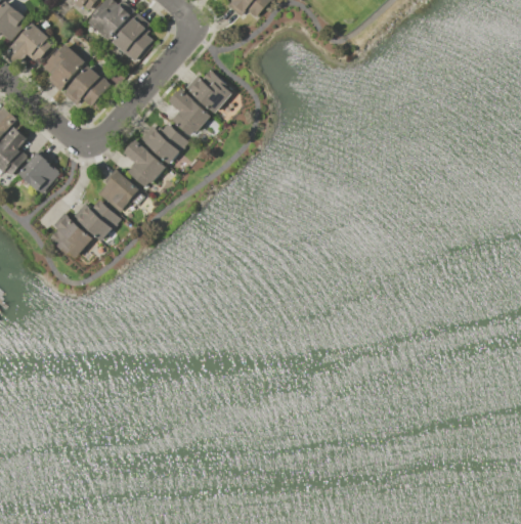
[(81,3),(74,10),(62,0),(95,0),(87,9),(81,3)]
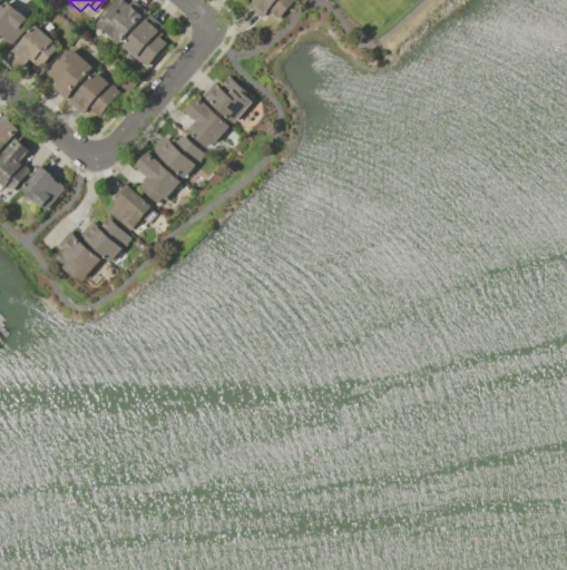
[(140,16),(124,36),(117,43),(95,25),(101,17),(99,16),(111,0),(121,0),(127,5),(130,0),(145,11),(140,16)]
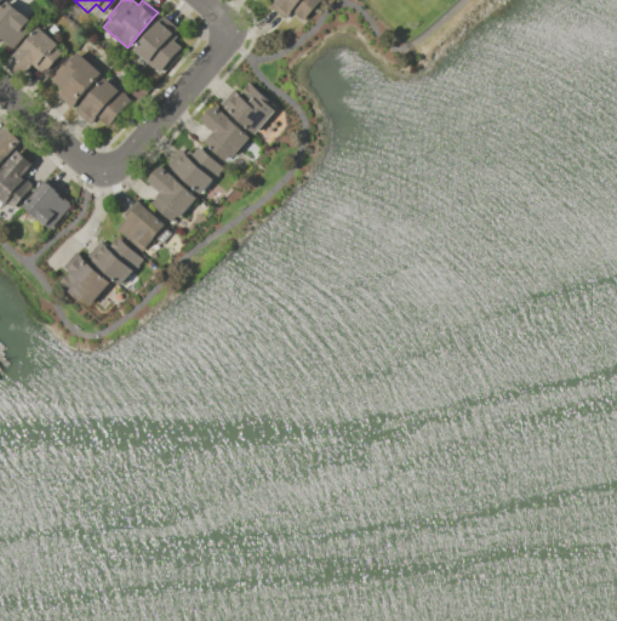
[(268,5),(272,0),(319,0),(301,21),(290,11),(283,18),(268,5)]
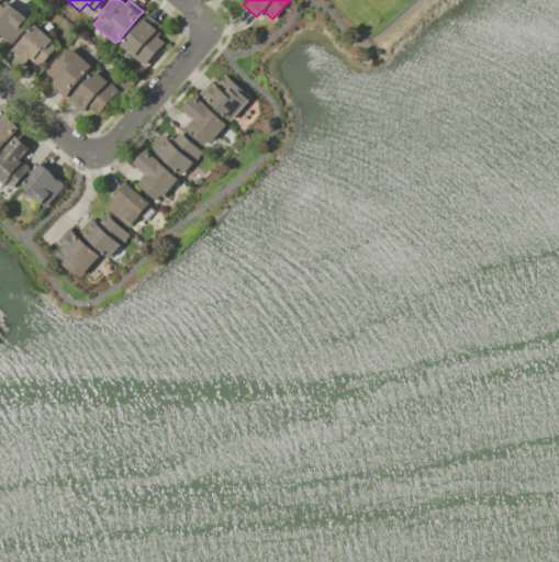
[(0,4),(3,1),(28,21),(9,43),(0,36),(0,4)]
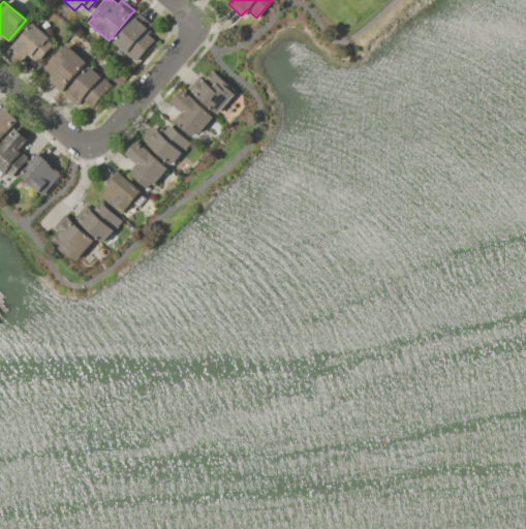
[(127,55),(112,41),(136,13),(152,27),(146,34),(154,41),(135,62),(127,55)]
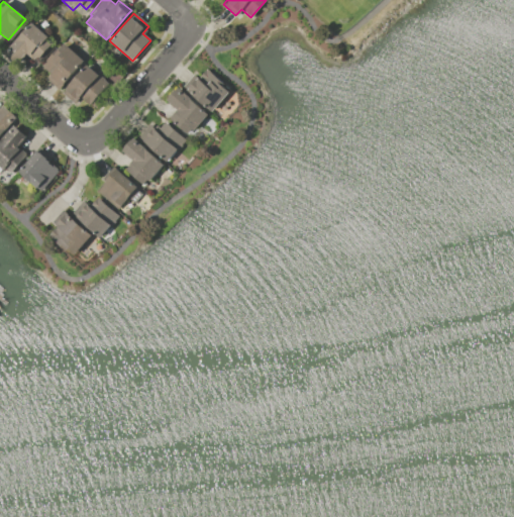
[(42,33),(52,41),(34,61),(25,54),(16,64),(3,53),(13,42),(30,22),(42,33)]
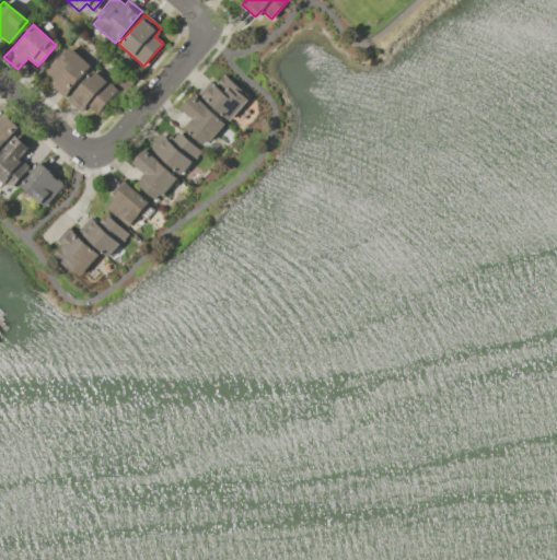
[(91,67),(83,76),(69,92),(64,98),(48,85),(54,79),(44,70),(58,54),(60,56),(68,47),(77,54),(91,67)]
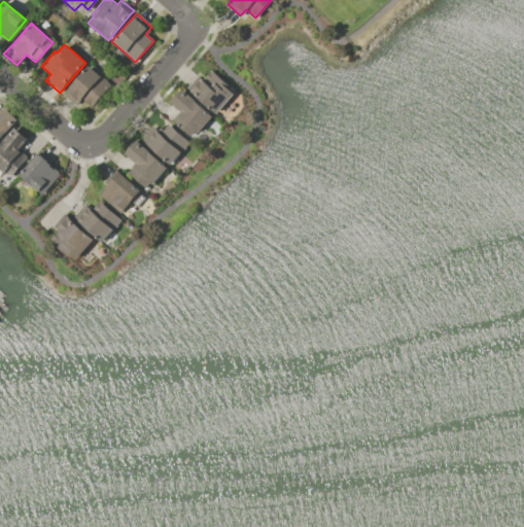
[(69,86),(88,65),(109,85),(92,106),(91,107),(82,100),(83,99),(81,97),(74,105),(62,94),(69,86)]
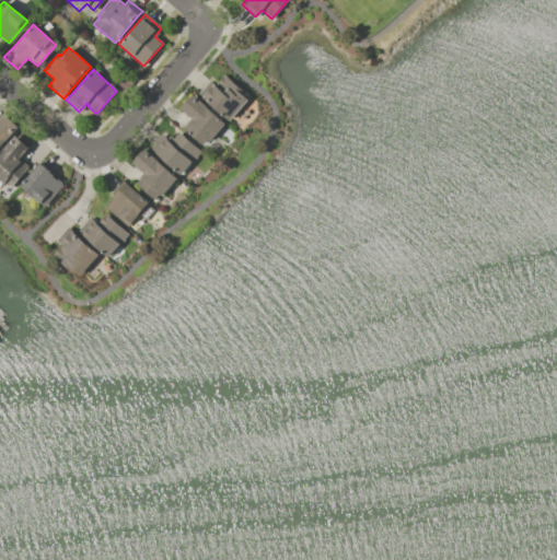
[(241,91),(240,93),(246,100),(229,120),(212,107),(197,93),(208,81),(213,85),(220,77),(222,74),(233,83),(234,82),(242,90),(241,91)]
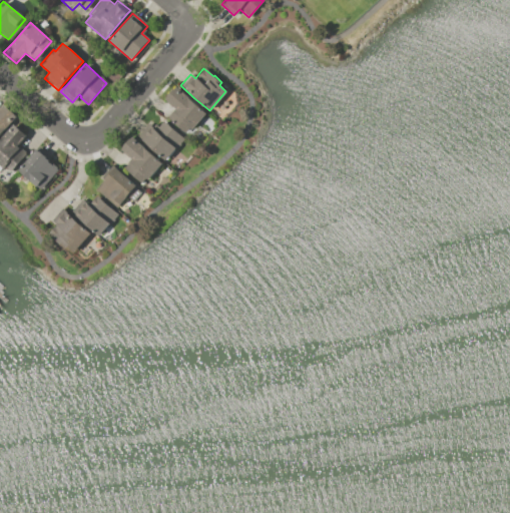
[(170,111),(173,108),(163,100),(175,86),(205,113),(193,126),(191,128),(189,127),(184,132),(166,116),(170,111)]
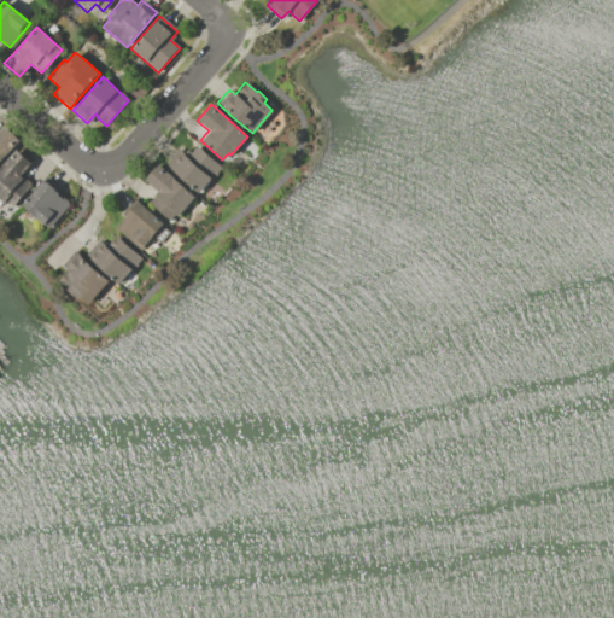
[(0,130),(4,126),(18,140),(0,161),(0,130)]
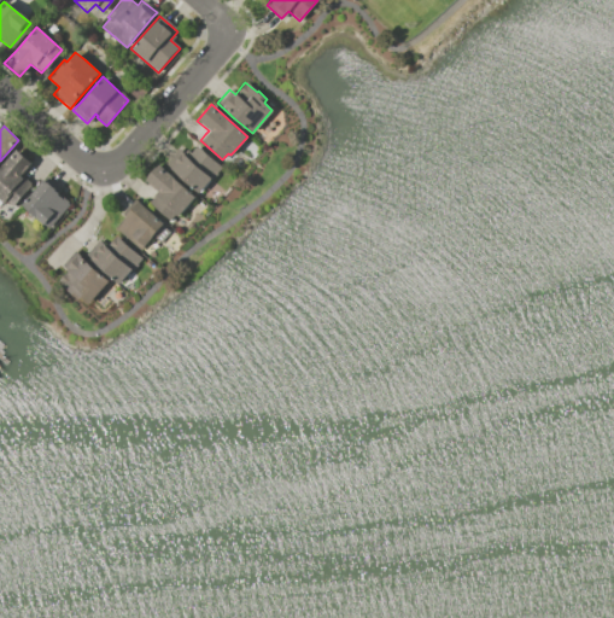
[(189,153),(196,146),(220,167),(198,192),(169,168),(185,149),(189,153)]
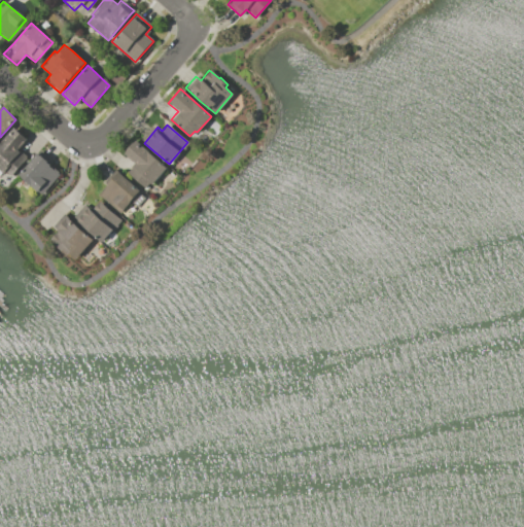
[(16,148),(27,157),(8,178),(0,171),(0,142),(13,128),(26,139),(16,148)]
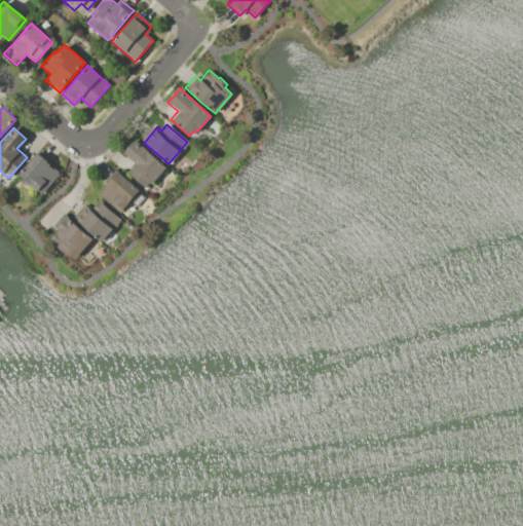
[(148,182),(144,187),(125,172),(131,166),(134,162),(123,153),(135,140),(165,166),(154,180),(151,184),(148,182)]
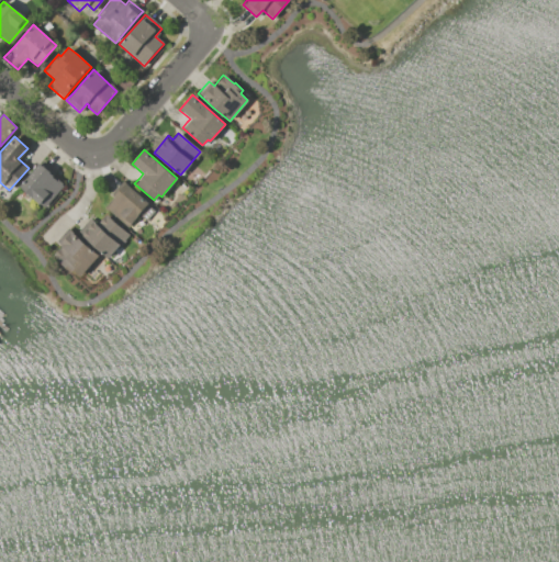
[(43,208),(19,186),(37,165),(38,163),(53,176),(52,177),(55,180),(55,179),(60,183),(59,184),(62,186),(43,208)]
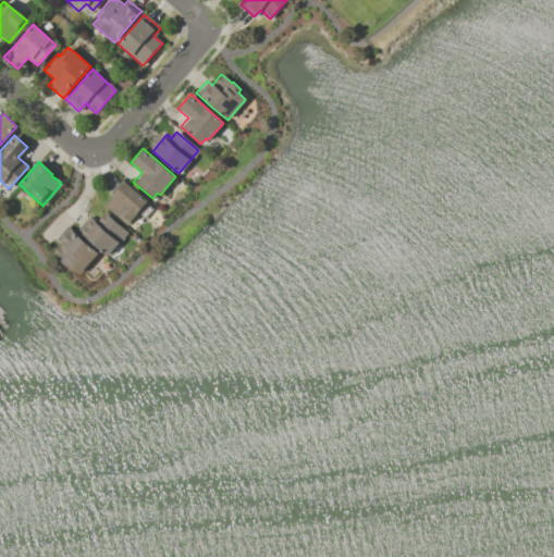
[(146,205),(138,214),(136,213),(135,214),(125,225),(103,207),(113,196),(113,195),(124,182),(147,200),(144,203),(146,205)]
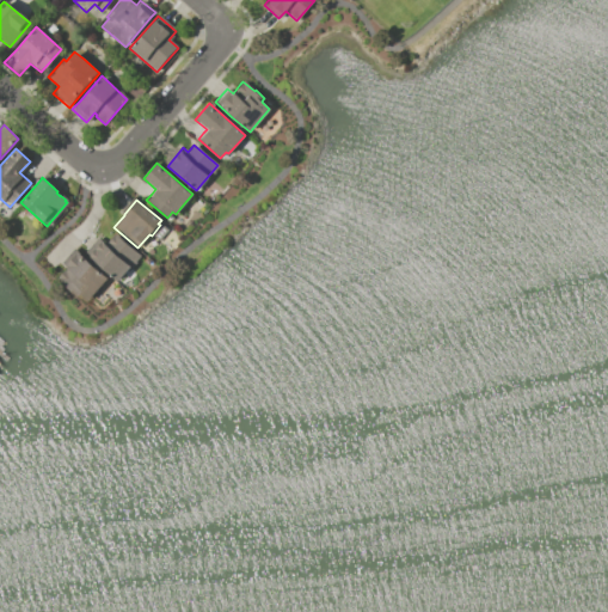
[(105,245),(115,234),(139,255),(116,281),(92,259),(88,256),(102,240),(105,245)]
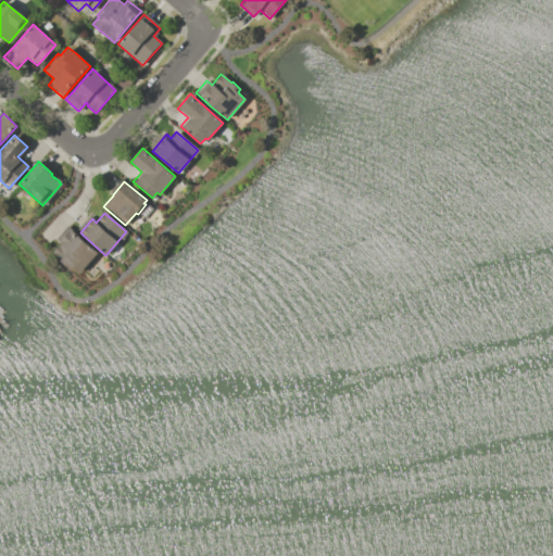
[(52,251),(72,229),(97,252),(77,274),(71,268),(68,269),(50,253),(52,251)]
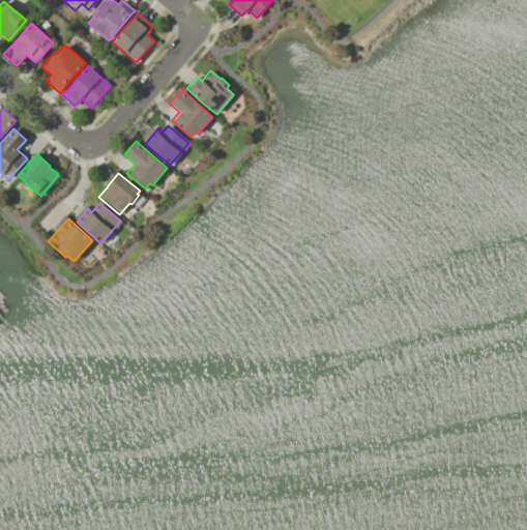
All buildings are outlined.
